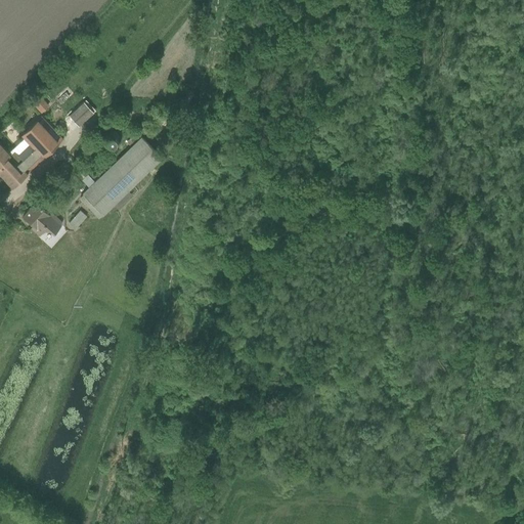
[(41,114),(49,105),(38,93),(30,101),(41,114)]
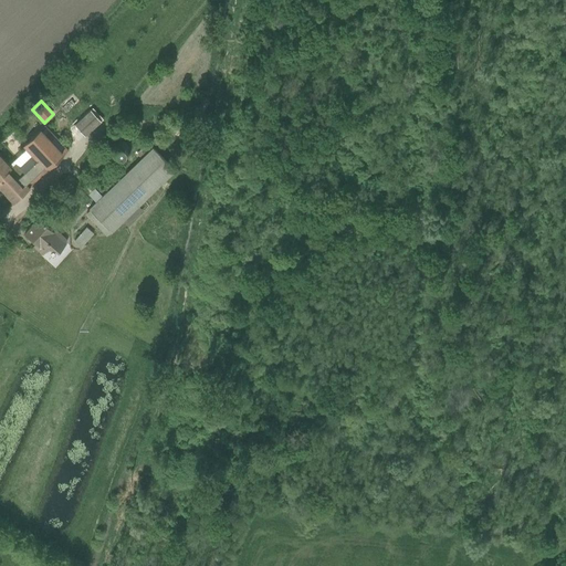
[(90,109),(73,125),(84,136),(101,122),(90,109)]
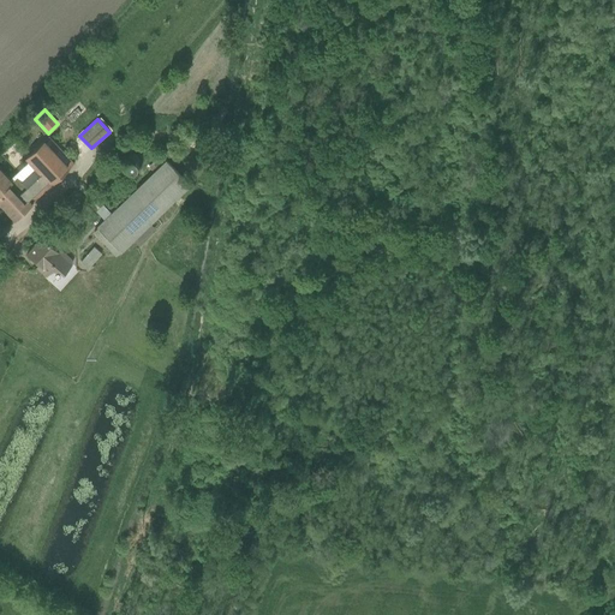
[(0,204),(15,220),(73,163),(47,136),(27,156),(36,166),(22,180),(16,177),(12,180),(0,167),(0,204)]
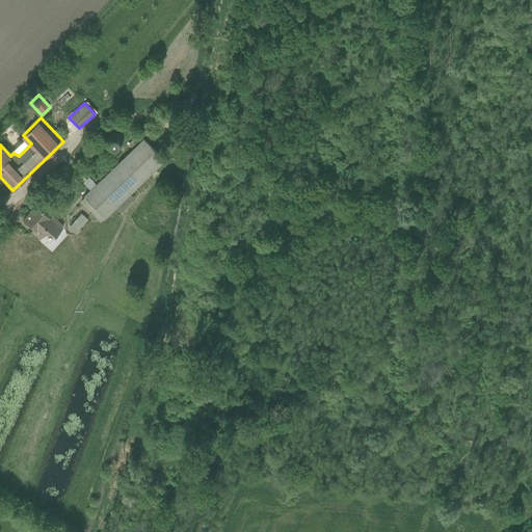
[(96,135),(95,135),(94,135),(105,141),(106,143),(108,145),(109,147),(112,147),(114,147),(116,145),(118,143),(118,140),(118,138),(117,136),(115,135),(113,134),(111,134),(109,135),(99,127),(99,128),(100,129),(96,135)]
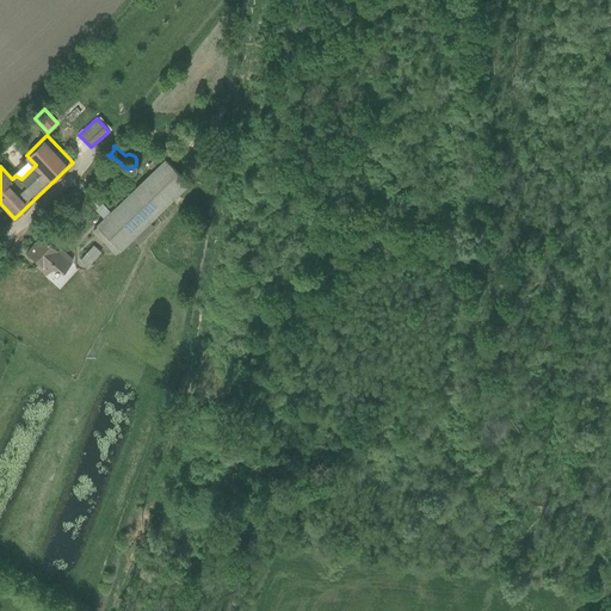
[(113,254),(118,250),(119,251),(131,239),(136,244),(154,227),(149,222),(190,183),(165,158),(94,224),(97,227),(91,232),(113,254)]
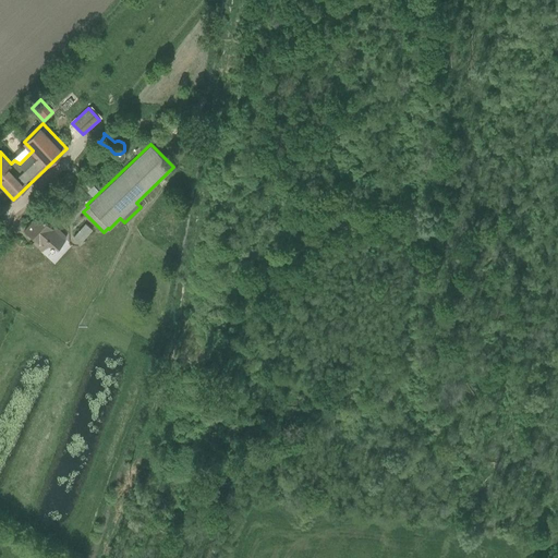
[(81,168),(91,179),(92,177),(99,184),(104,180),(96,172),(87,162),(81,168)]
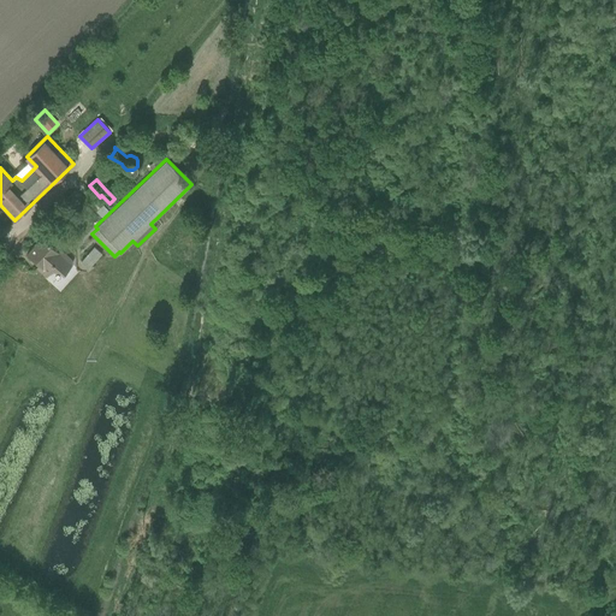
[(57,252),(41,238),(27,254),(39,265),(35,268),(46,278),(52,271),(58,271),(63,274),(72,264),(72,260),(60,249),(57,252)]
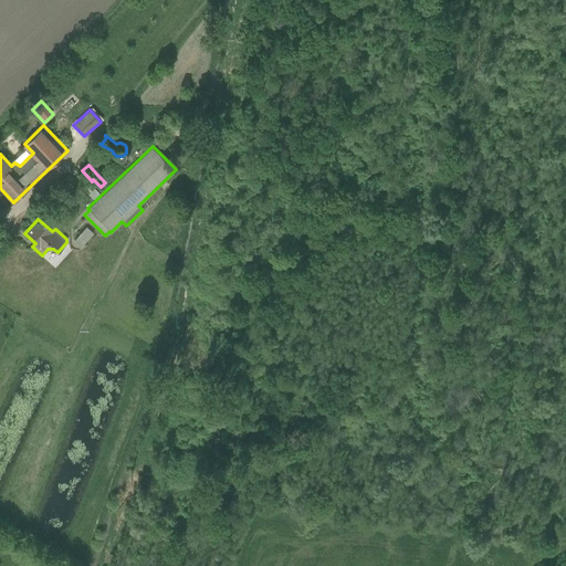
[(93,233),(86,227),(74,240),(81,248),(93,233)]
